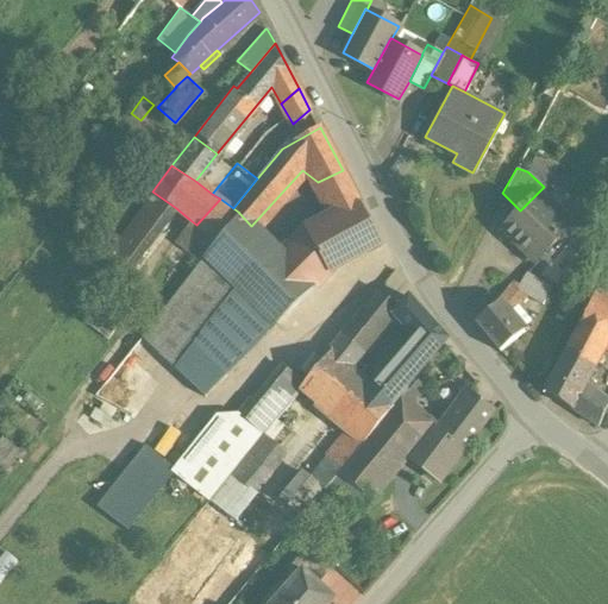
[(343,170),(318,182),(332,211),(357,197),(343,170)]
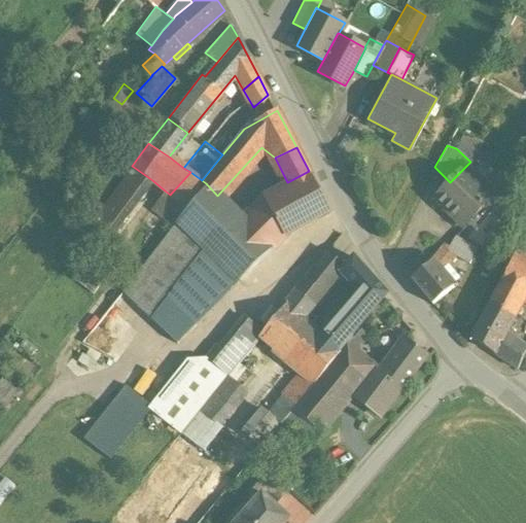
[(132,166),(95,214),(109,228),(113,232),(152,180),(132,166)]
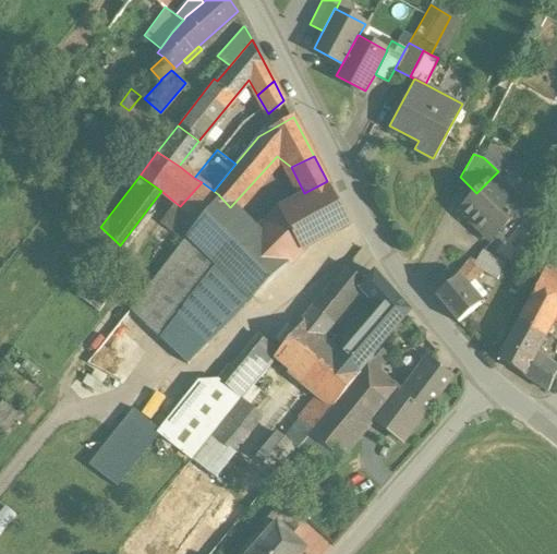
[(327,181),(304,193),(307,199),(280,213),(301,250),(307,245),(305,242),(348,220),(327,181)]
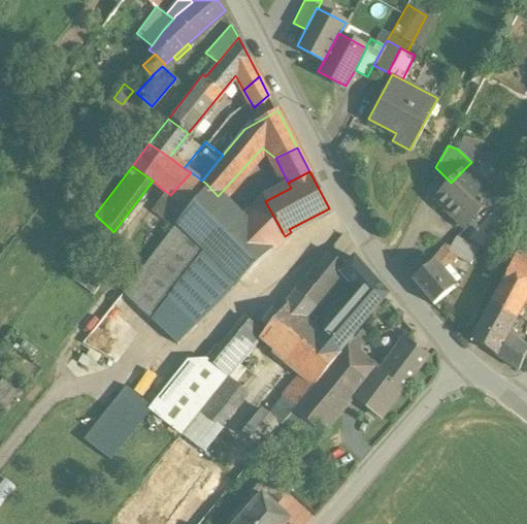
[(191,172),(170,195),(187,207),(206,184),(202,181),(191,172)]
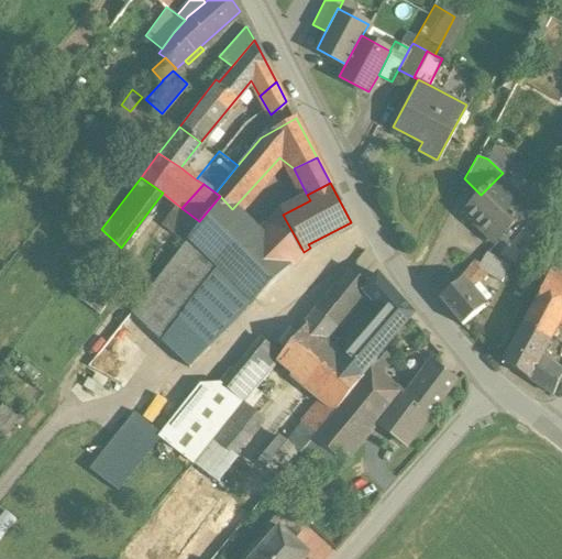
[(491,185),(481,195),(464,211),(495,241),(529,206),(514,190),(505,199),(491,185)]
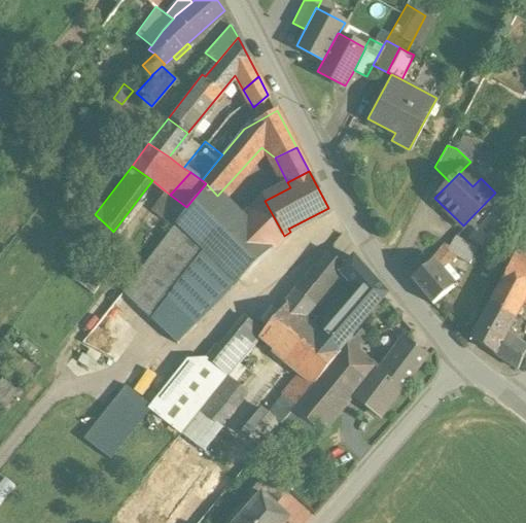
[(217,196),(206,183),(186,207),(177,218),(203,247),(204,247),(237,282),(270,249),(243,221),(217,196)]
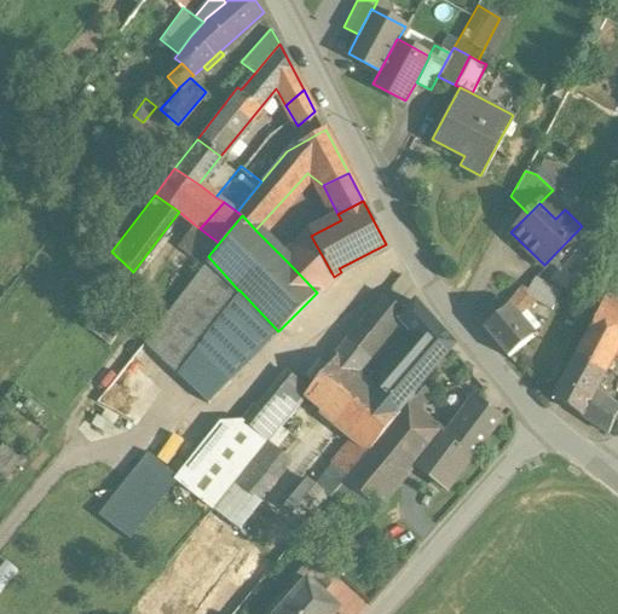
[(208,256),(219,243),(200,229),(194,224),(178,243),(203,264),(208,256)]
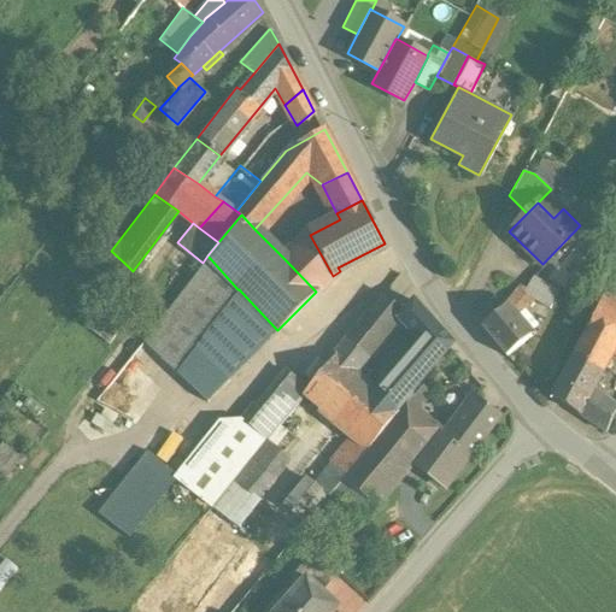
[(310,235),(285,259),(316,292),(333,276),(310,235)]
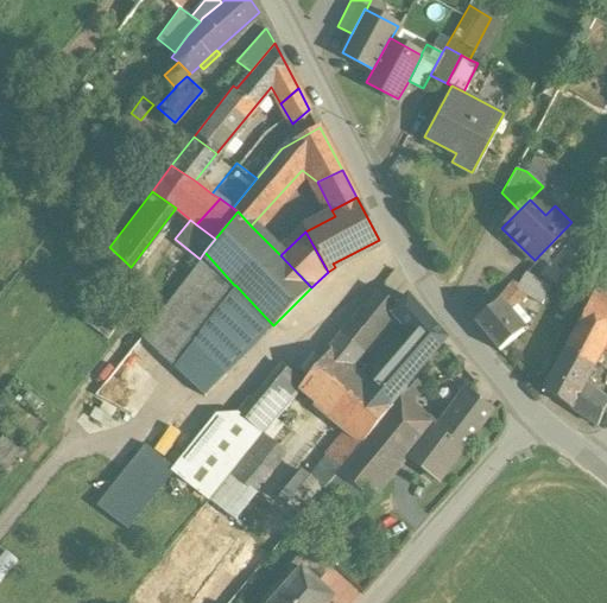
[(109,247),(93,270),(109,284),(126,262),(109,247)]
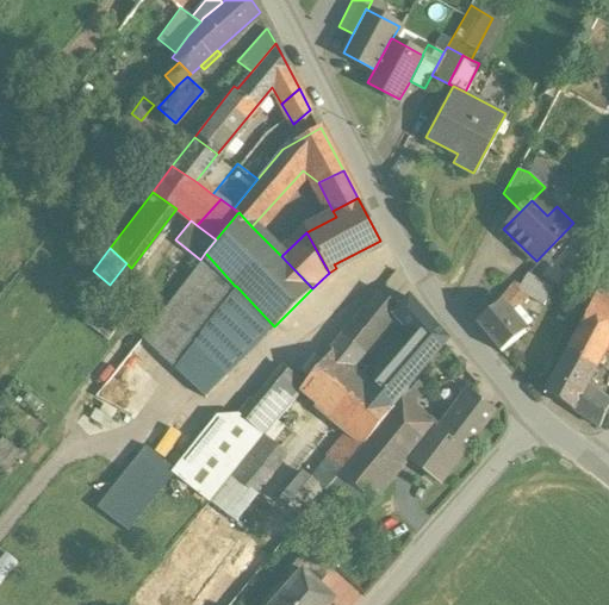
[(205,253),(200,260),(141,335),(172,366),(192,341),(235,286),(205,253)]
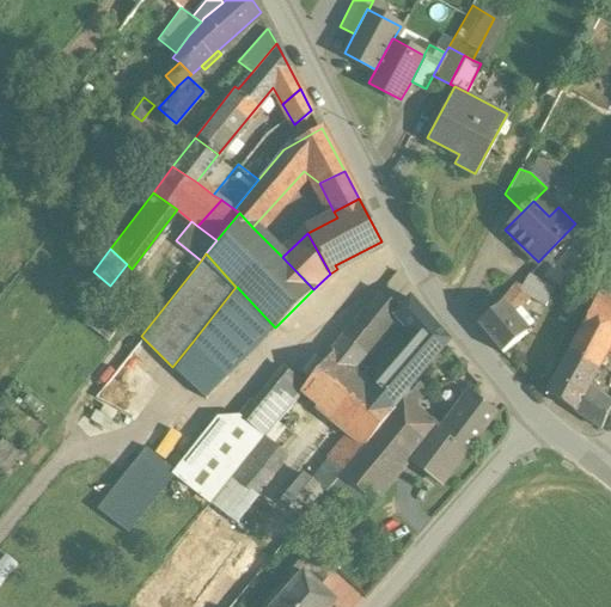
[(569,296),(527,271),(515,284),(530,292),(543,300),(538,311),(560,320),(569,296)]
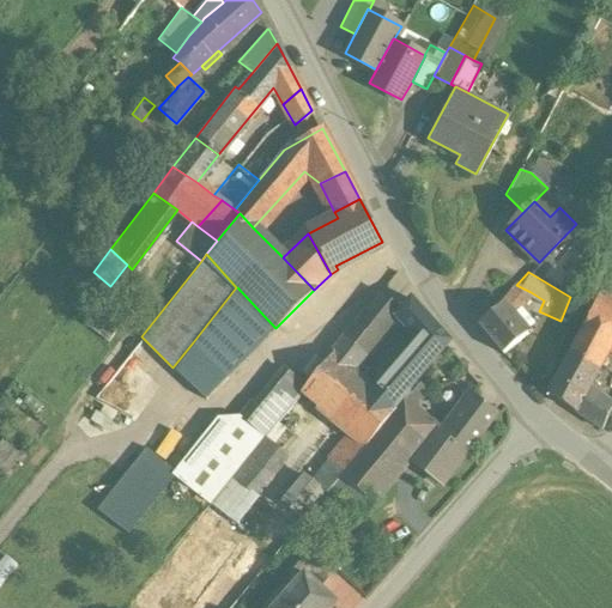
[(115,285),(86,323),(107,339),(135,301),(115,285)]
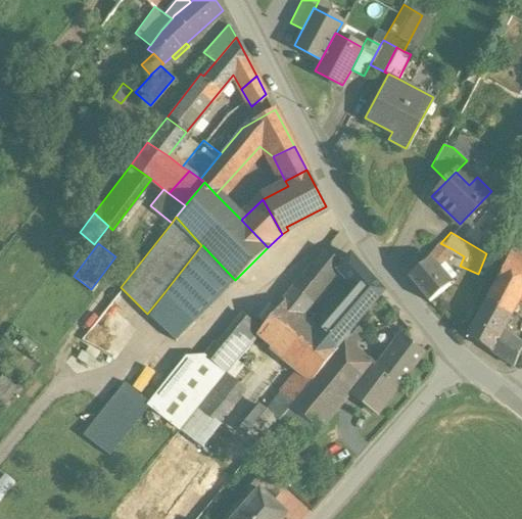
[(453,249),(440,243),(431,252),(440,262),(453,249)]
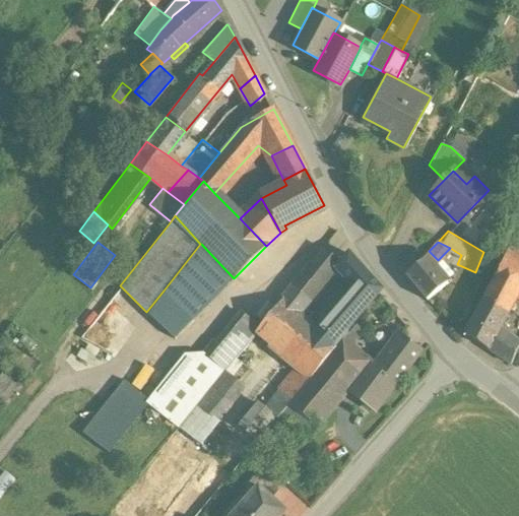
[(201,244),(200,244),(164,291),(193,317),(234,278),(201,244)]
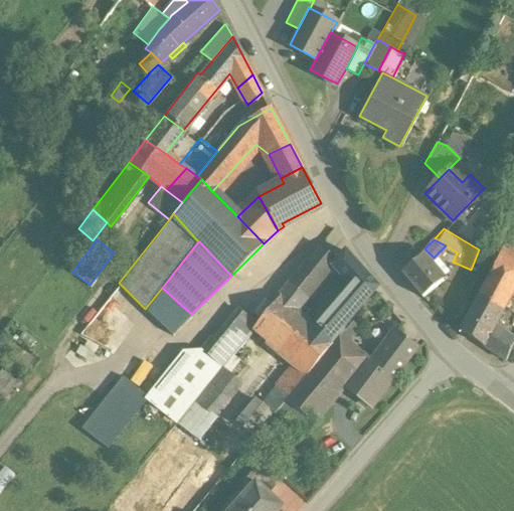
[(319,243),(289,282),(306,296),(307,295),(332,264),(337,258),(319,243)]
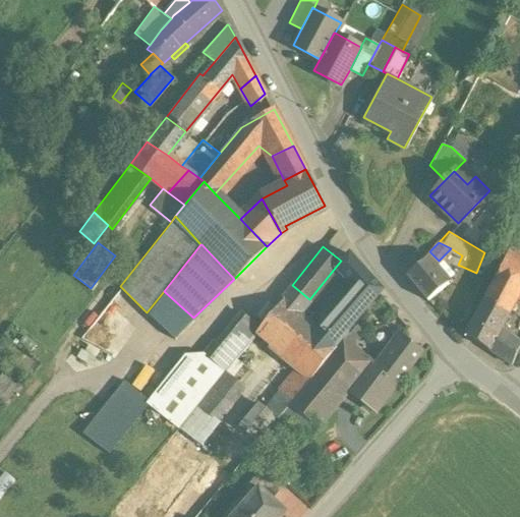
[(348,251),(341,261),(336,267),(343,275),(357,262),(348,251)]
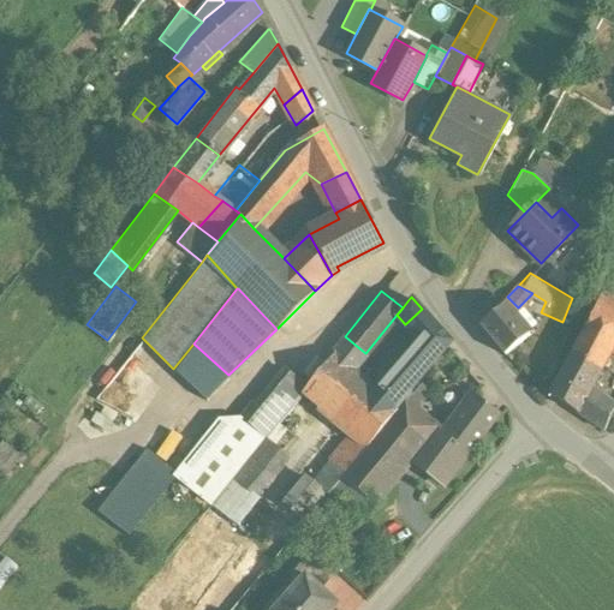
[(613,308),(595,299),(583,328),(612,342),(613,342),(613,308)]
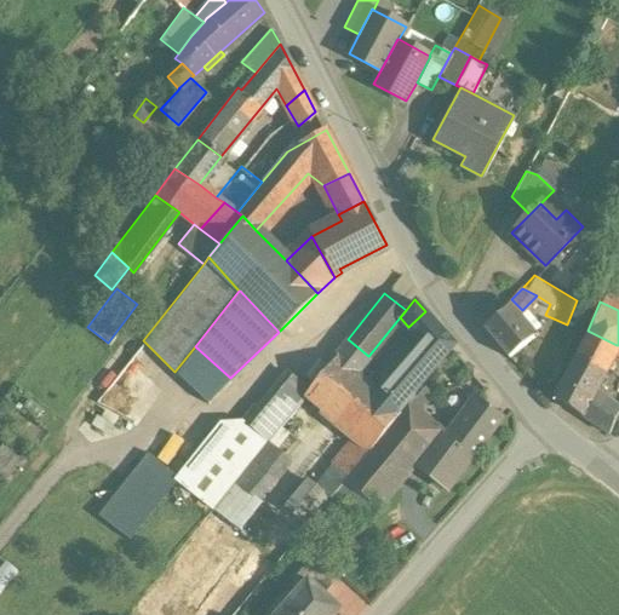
[(529,334),(505,305),(483,325),(508,355),(525,340),(529,334)]
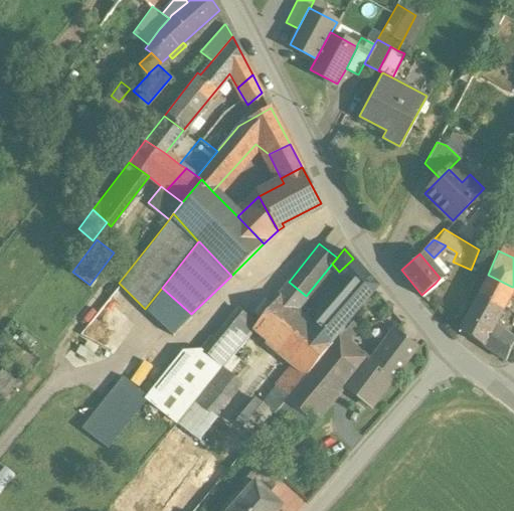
[(377,285),(353,259),(339,272),(350,285),(326,313),(341,325),(373,288),(377,285)]
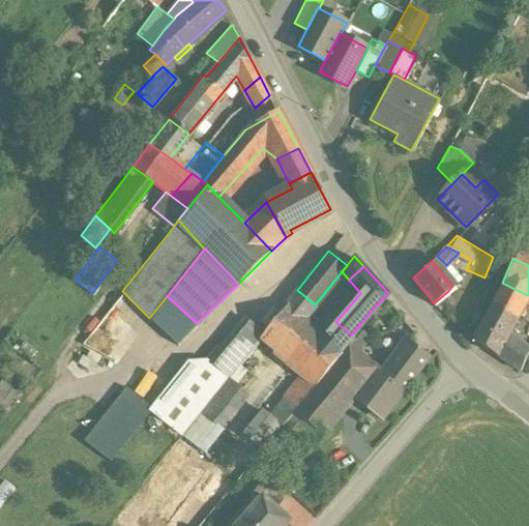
[(448,291),(434,303),(453,327),(470,315),(485,278),(466,269),(453,297),(448,291)]
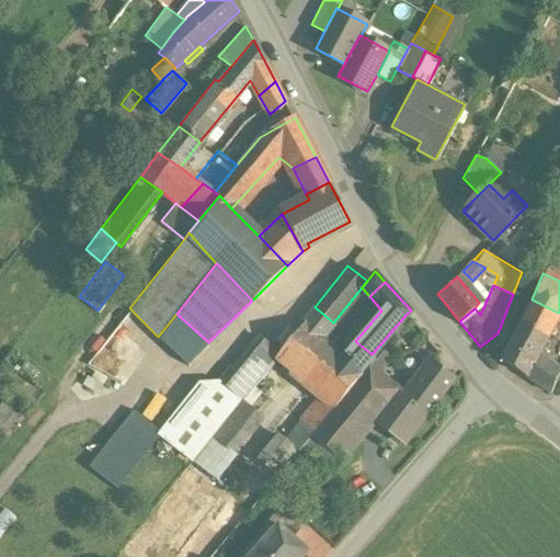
[(558,313),(532,299),(521,320),(547,336),(559,313),(558,313)]
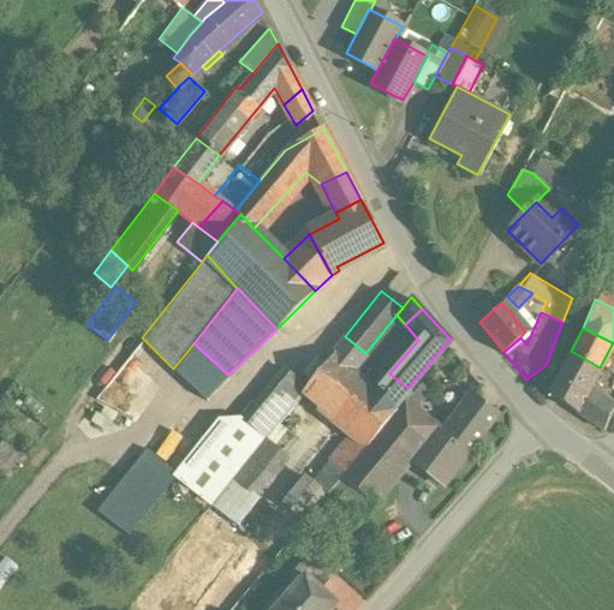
[(365,353),(345,336),(332,353),(352,371),(368,353),(367,352),(365,353)]
